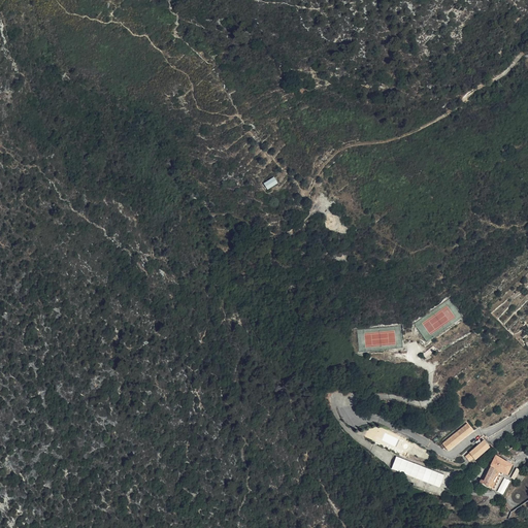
[(263,184),(267,190),(278,184),(274,176),(263,184)]
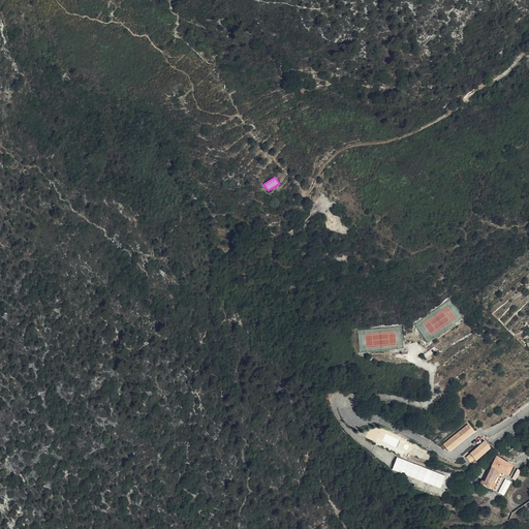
[(437,349),(434,346),(424,354),(427,359),(437,349)]
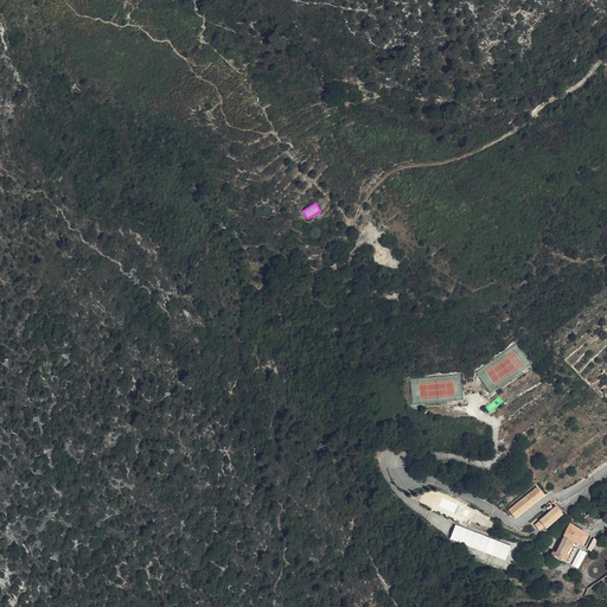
[(543,496),(537,486),(509,510),(508,509),(505,511),(509,516),(512,513),(515,518),(543,496)]
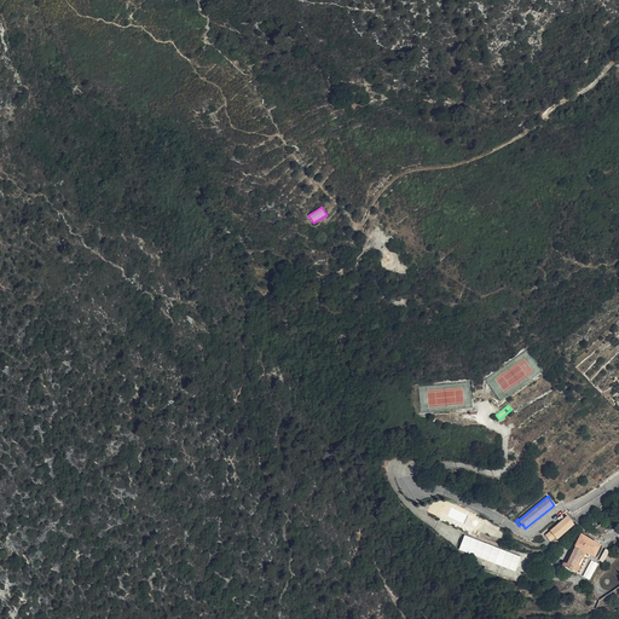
[(574,525),(576,524),(568,516),(565,519),(561,522),(545,536),(550,541),(556,537),(557,539),(574,525)]
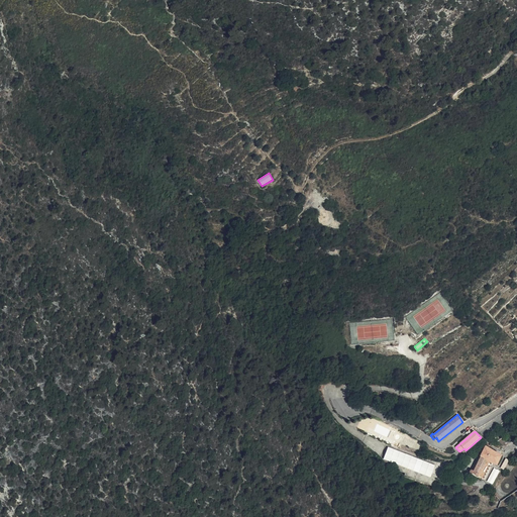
[(490,447),(491,445),(482,436),(481,437),(480,438),(485,444),(487,445),(490,447)]
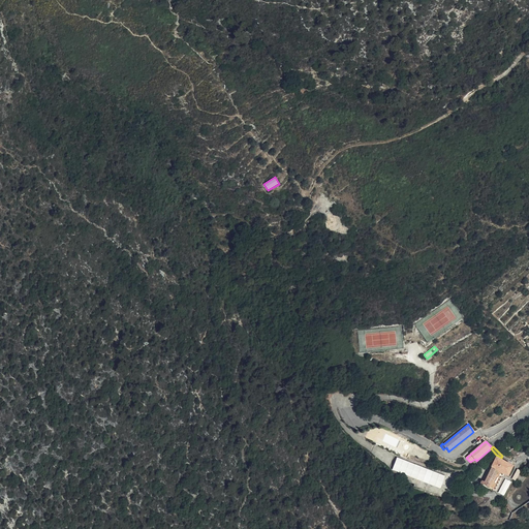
[(512,462),(502,456),(501,458),(498,456),(492,467),(485,481),(483,481),(481,481),(481,483),(481,484),(484,485),(495,490),(503,473),(508,476),(514,466),(511,464),(512,462)]
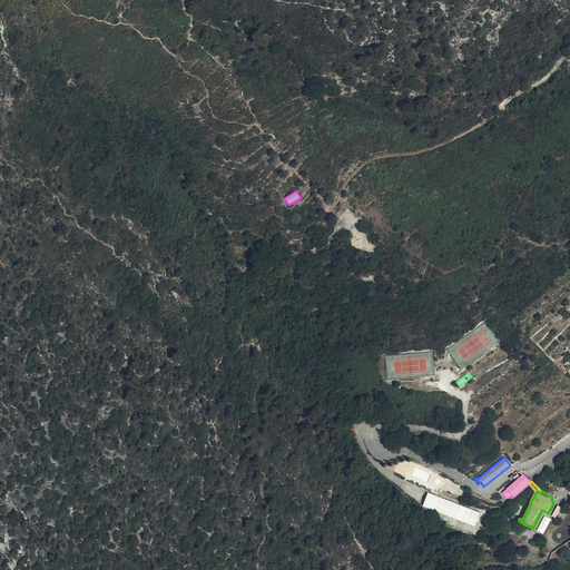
[(475,526),(481,512),(429,492),(423,505),(475,526)]
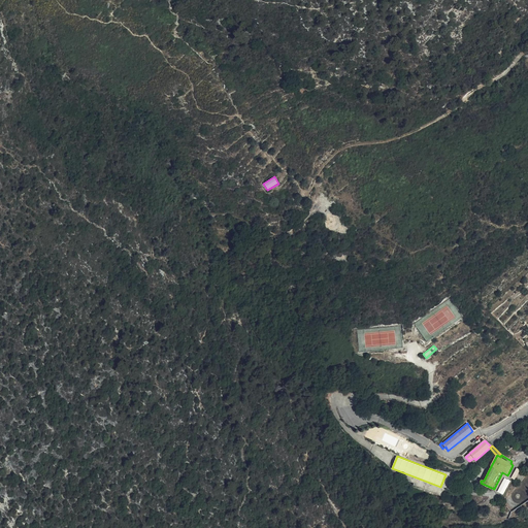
[(517,468),(512,477),(514,480),(520,469),(517,468)]
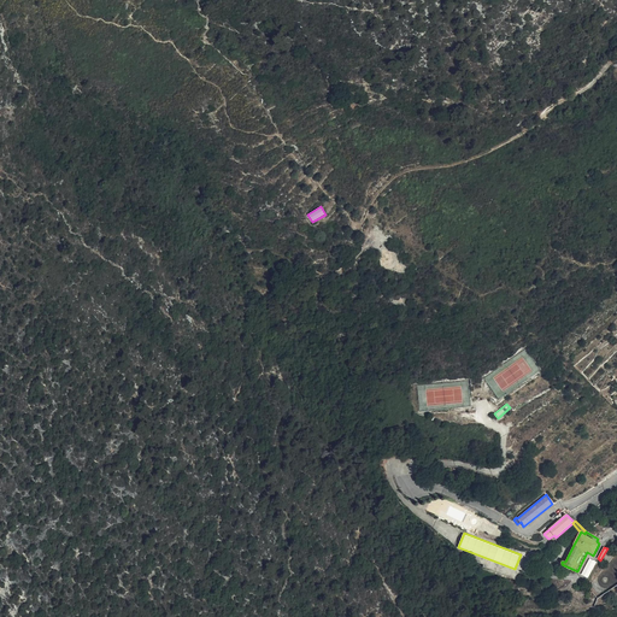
[(582,575),(589,577),(597,560),(589,558),(582,575)]
